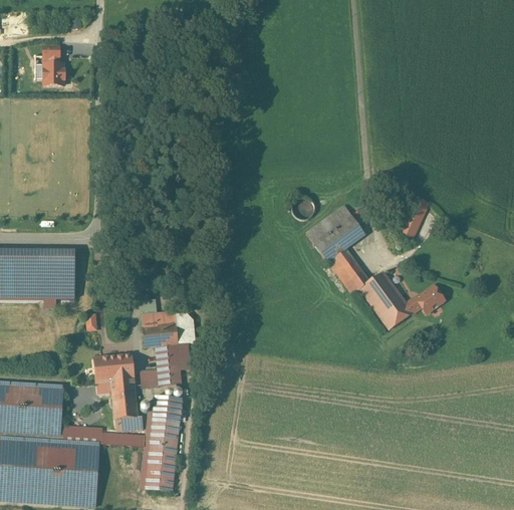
[(183,11),(177,11),(177,17),(166,18),(167,26),(183,25),(183,11)]
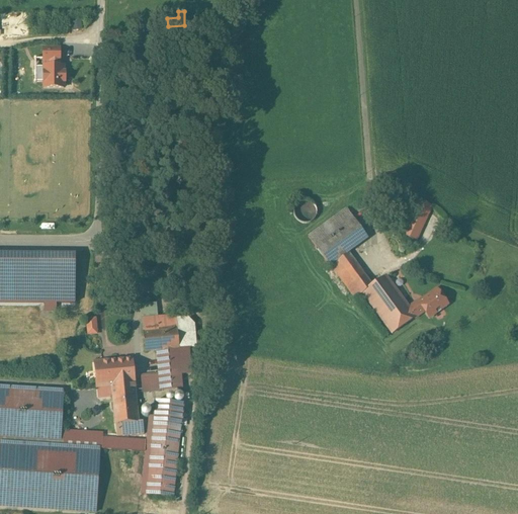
[(44,46),(44,57),(50,57),(60,57),(60,46),(44,46)]
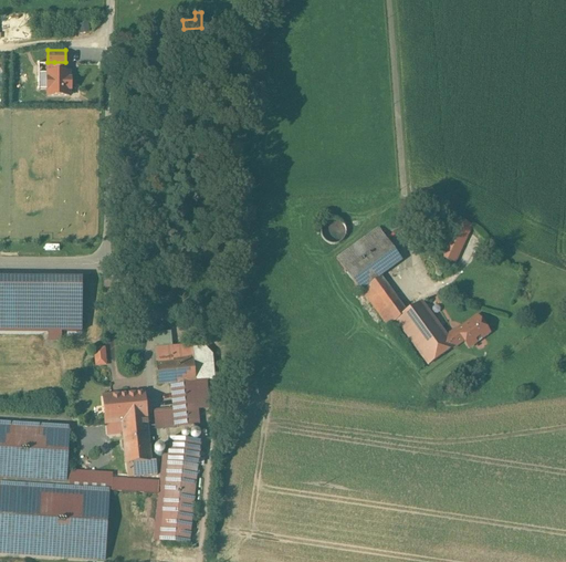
[(65,62),(54,62),(54,70),(38,70),(38,86),(48,86),(48,93),(70,93),(70,86),(71,86),(71,76),(70,76),(70,70),(65,70),(65,62)]
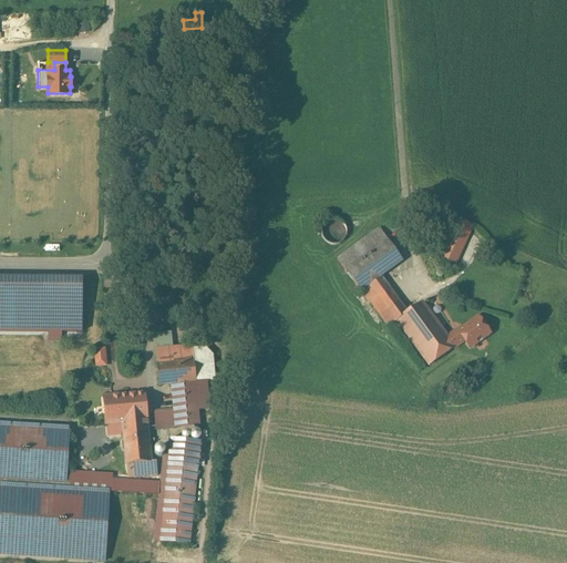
[(457,216),(440,255),(454,262),(472,223),(457,216)]
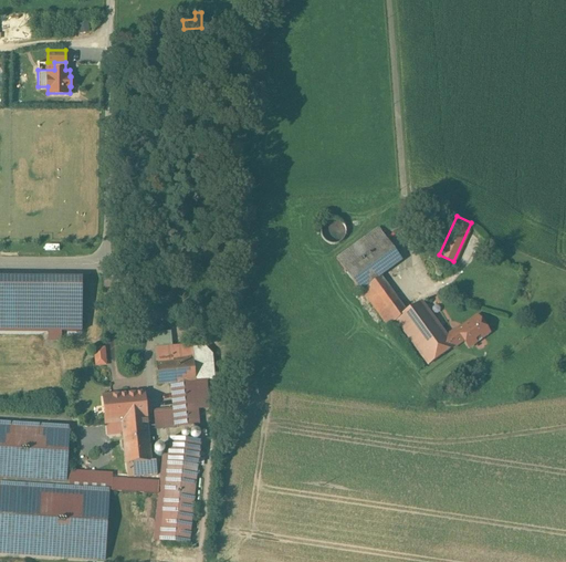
[(378,225),(335,256),(344,267),(386,237),(378,225)]
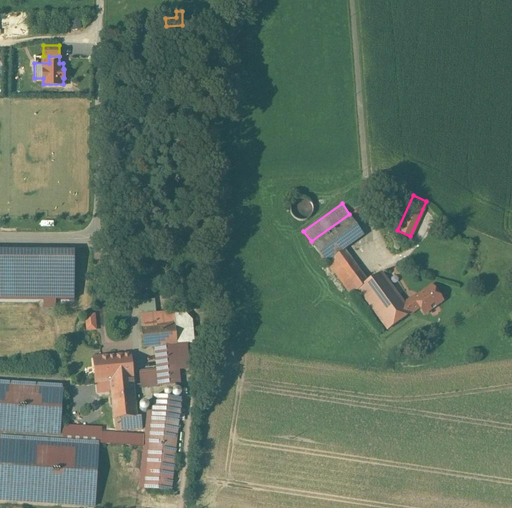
[(349,214),(311,241),(325,260),(326,259),(343,247),(363,233),(349,214)]
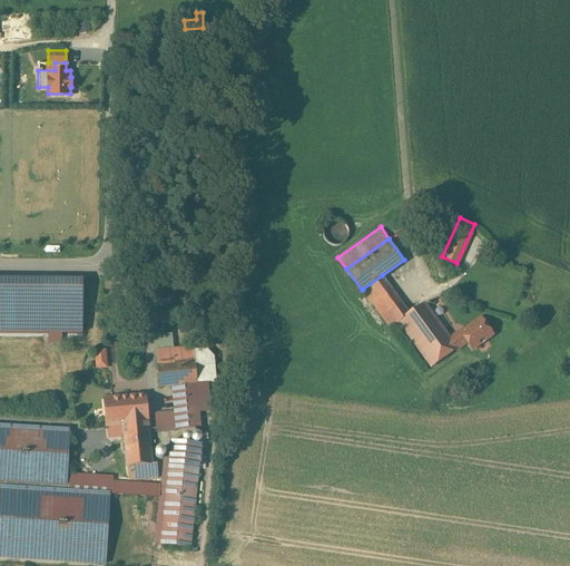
[(82,273),(0,272),(0,331),(49,333),(66,333),(84,333),(82,273)]
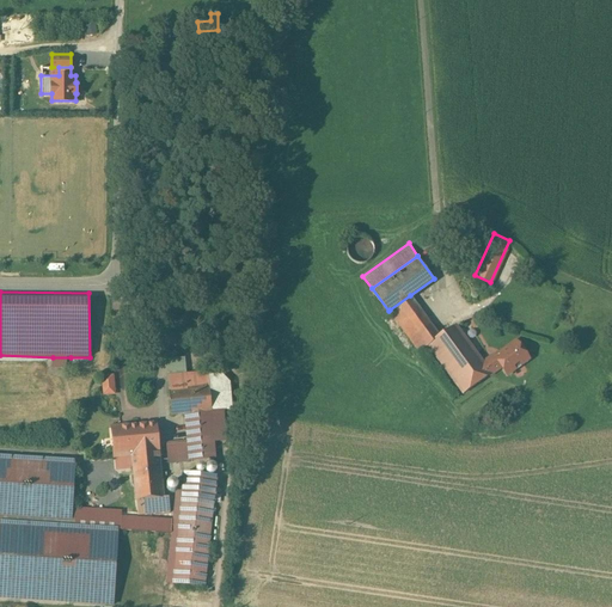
[(410,295),(390,310),(401,324),(420,310),(410,295)]
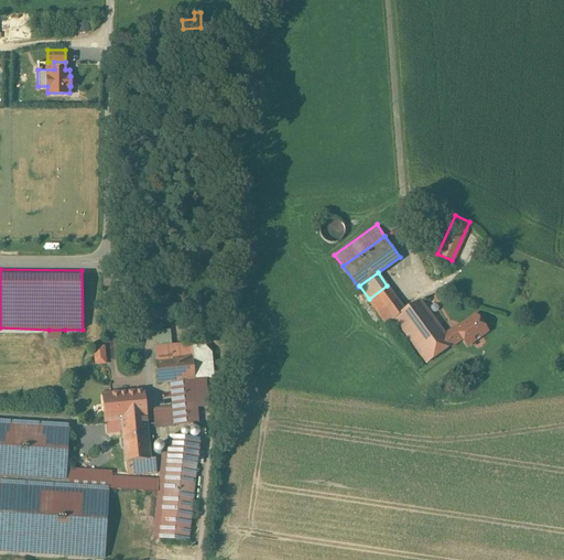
[(387,286),(369,299),(387,323),(394,318),(394,316),(404,309),(387,286)]
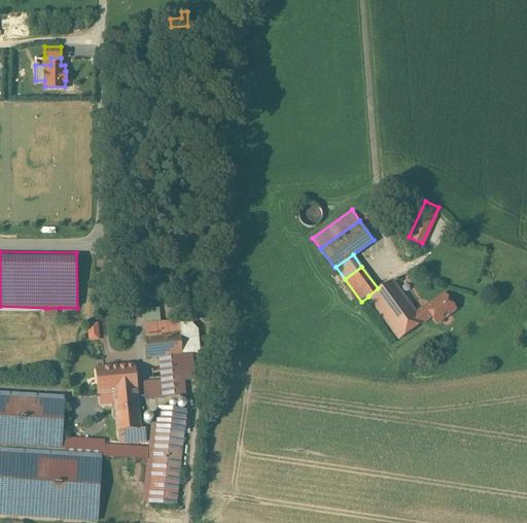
[(415,311),(391,278),(378,288),(369,295),(369,297),(387,322),(393,330),(398,337),(421,321),(420,320),(421,320),(415,311)]
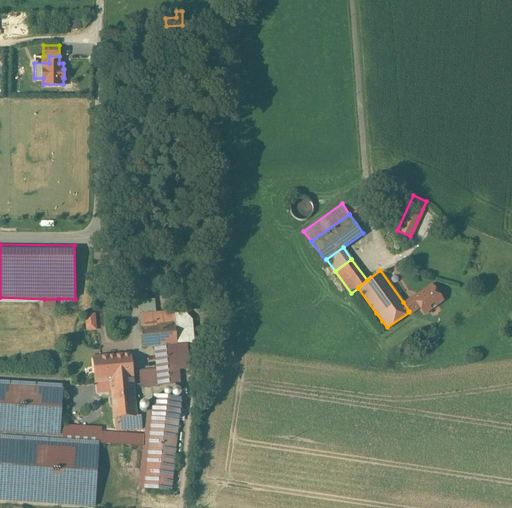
[(441,298),(430,284),(413,296),(412,295),(403,302),(409,311),(419,305),(423,311),(441,298)]
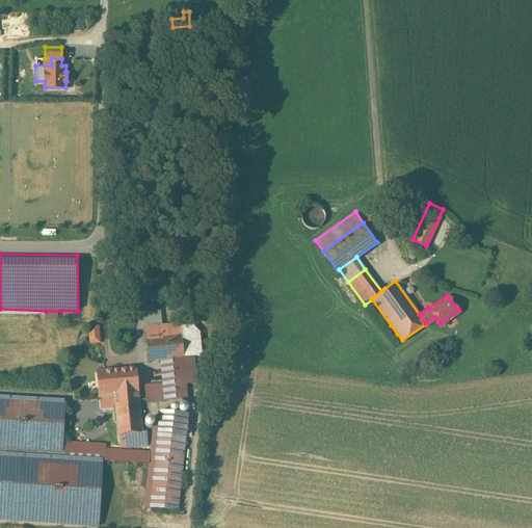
[(161,307),(143,309),(144,324),(163,322),(161,307)]
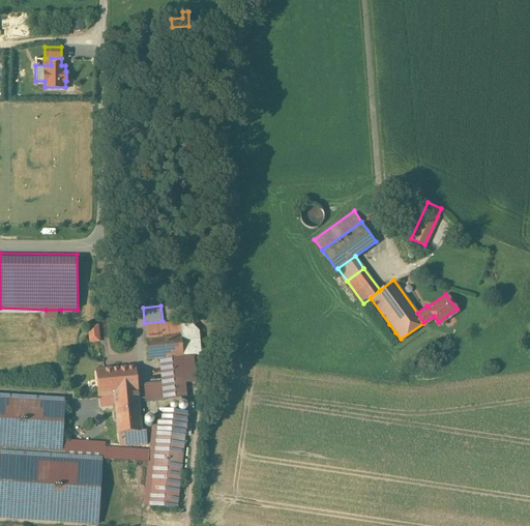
[(61,310),(46,310),(46,321),(61,322),(61,310)]
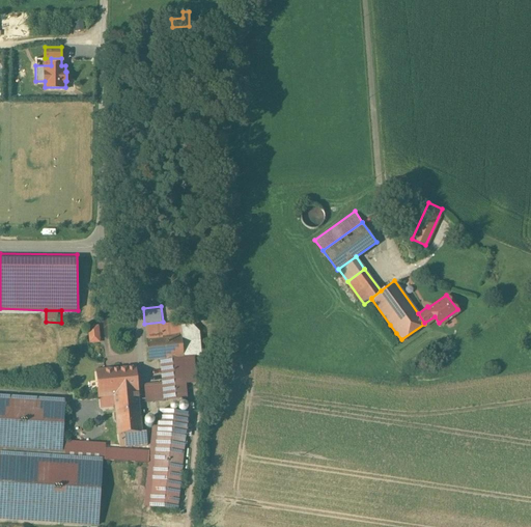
[(163,322),(144,324),(146,338),(180,335),(179,326),(179,321),(163,322)]
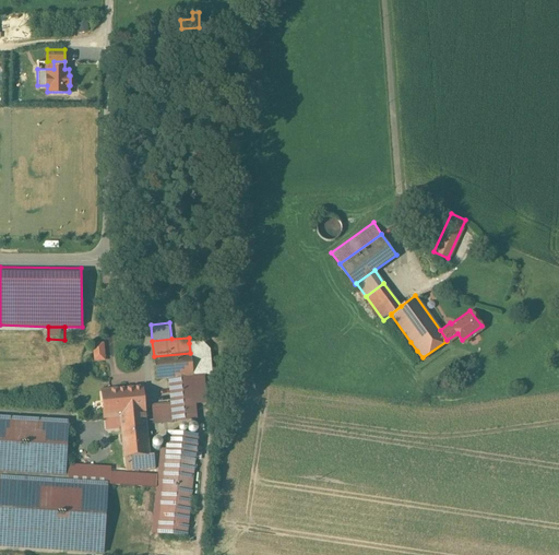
[(104,339),(93,340),(94,358),(106,358),(104,339)]
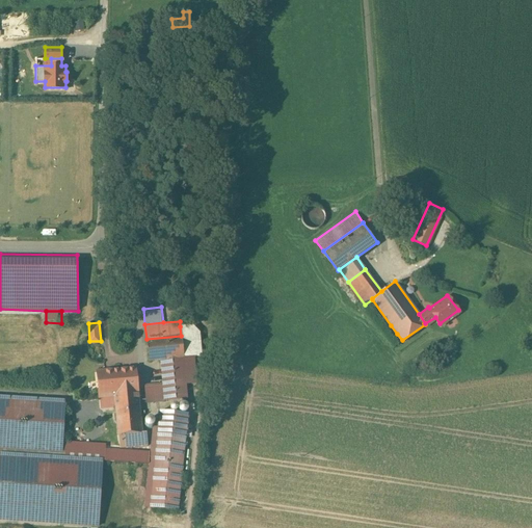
[(198,323),(180,326),(183,355),(202,354),(198,323)]
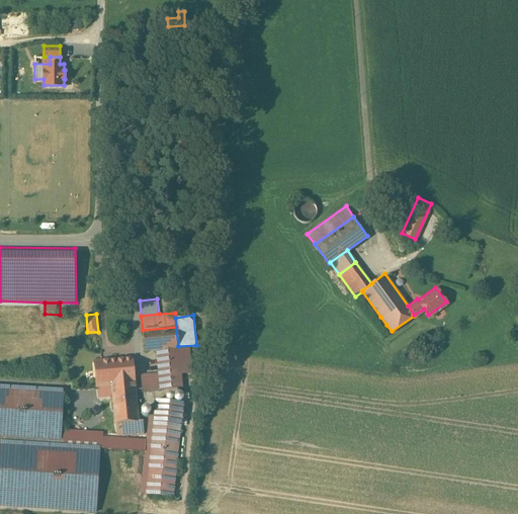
[(386,325),(380,317),(376,320),(382,328),(386,325)]
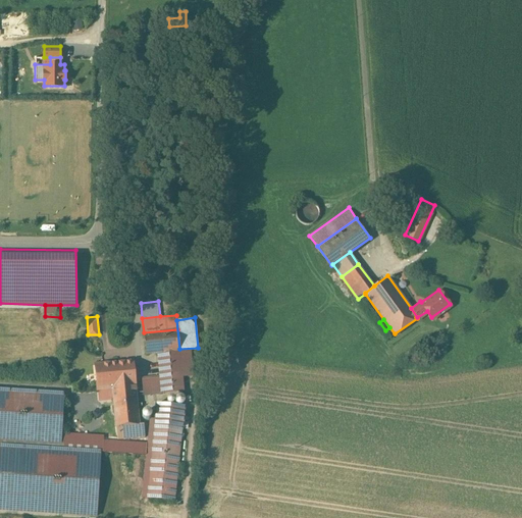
[(177,329),(144,332),(145,352),(157,351),(179,349),(177,329)]
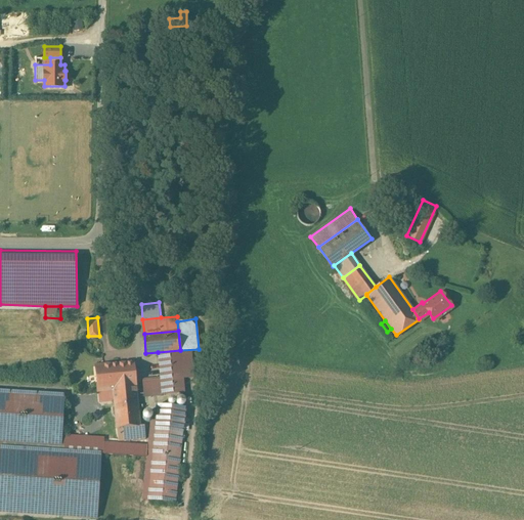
[(180,350),(158,352),(160,375),(162,392),(183,390),(182,376),(192,375),(190,350),(180,351),(180,350)]
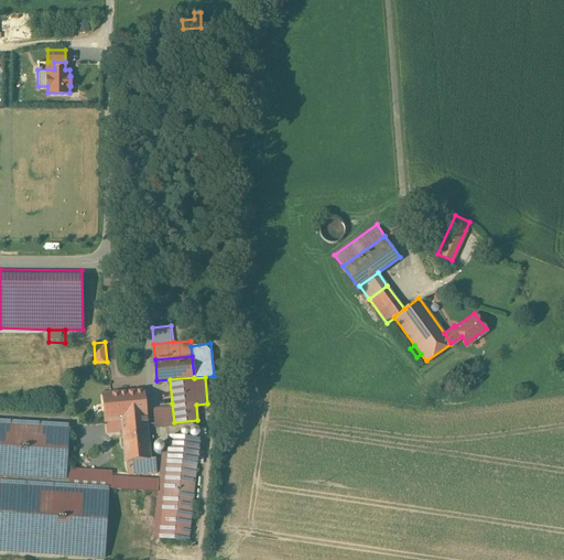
[(142,388),(101,392),(105,419),(121,418),(145,416),(142,388)]
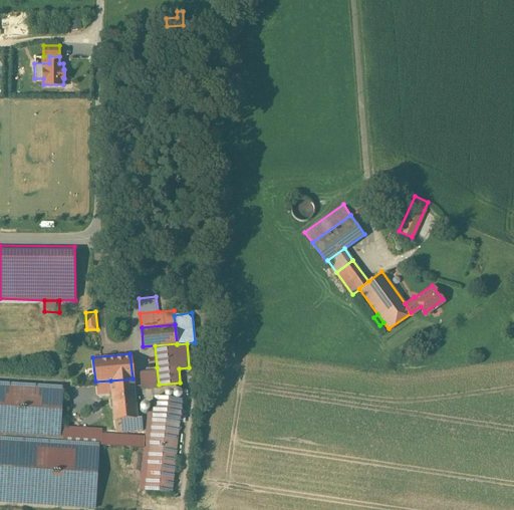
[(141,387),(159,385),(157,367),(139,369),(141,387)]
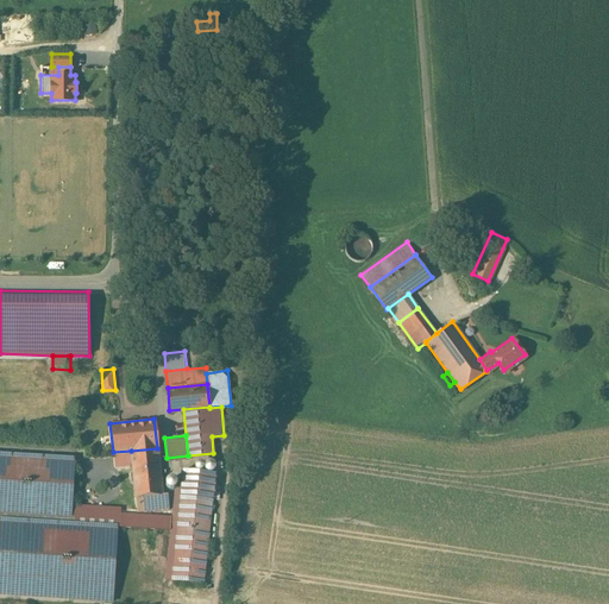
[(157,448),(131,451),(135,496),(162,492),(157,448)]
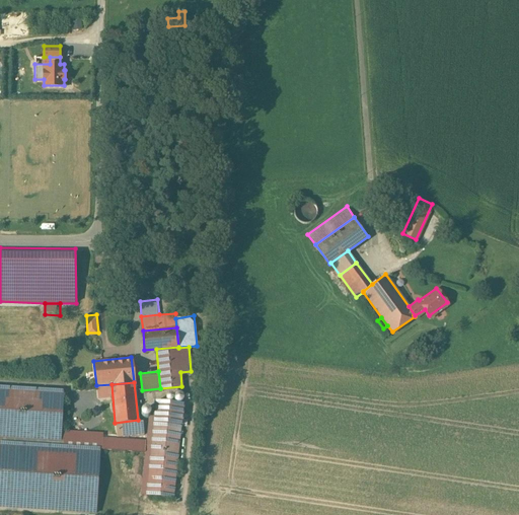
[(0,436),(62,440),(62,427),(63,388),(0,384),(0,436)]
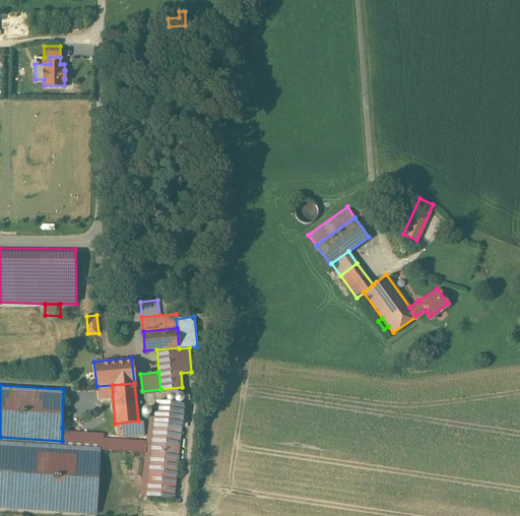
[(177,403),(179,403),(181,403),(183,402),(184,400),(185,398),(185,396),(185,394),(183,392),(182,391),(179,390),(177,391),(175,392),(174,393),(173,395),(173,397),(173,399),(174,401),(175,402),(177,403)]
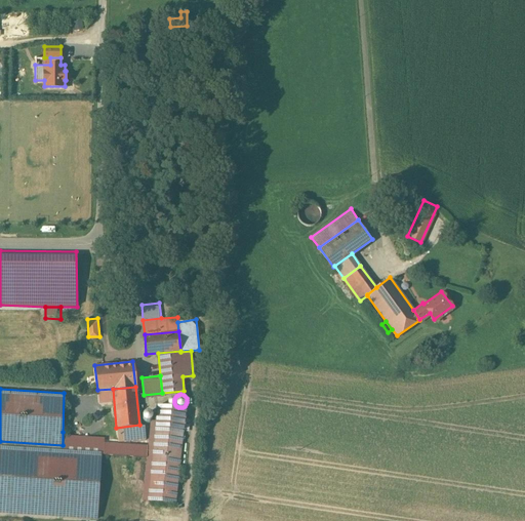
[(167,406),(169,406),(171,405),(172,404),(174,403),(174,401),(174,399),(174,397),(172,396),(171,395),(169,395),(167,395),(165,396),(164,397),(163,399),(163,400),(163,402),(164,404),(166,405),(167,406)]
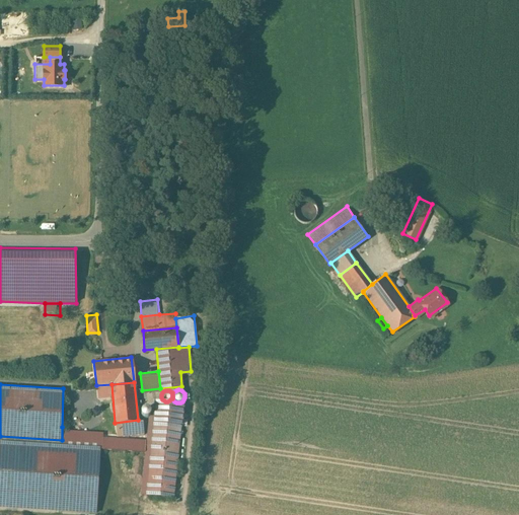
[(78,393),(70,394),(70,403),(78,402),(78,393)]
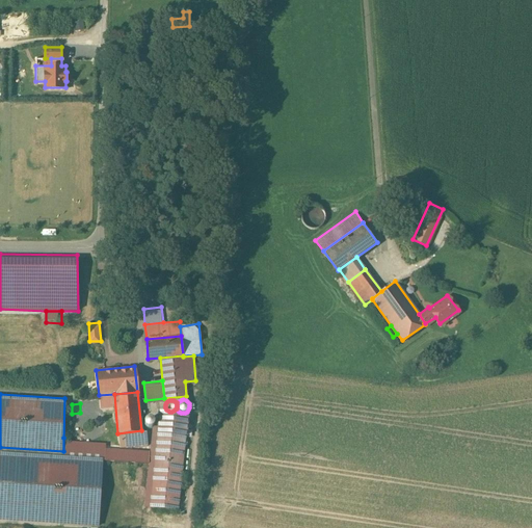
[(191,411),(153,407),(152,419),(150,449),(149,462),(144,505),(181,509),(191,411)]
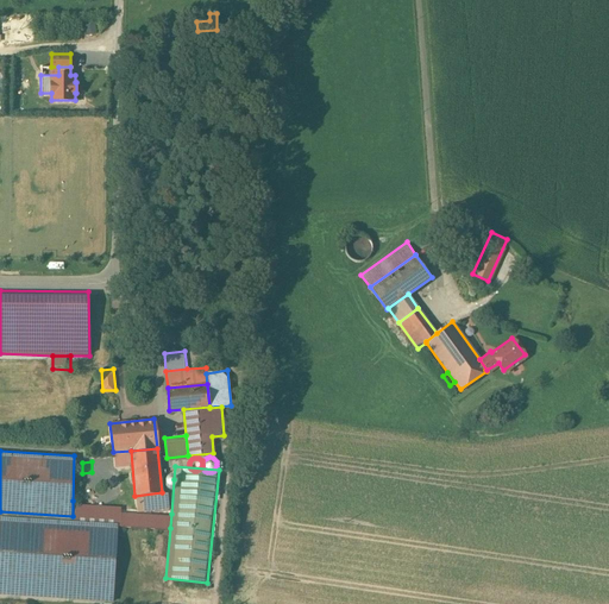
[(171,474),(169,473),(168,473),(165,474),(163,476),(162,477),(161,479),(161,482),(162,484),(163,485),(165,486),(168,488),(170,488),(173,486),(174,484),(175,483),(175,480),(175,478),(174,476),(171,474)]
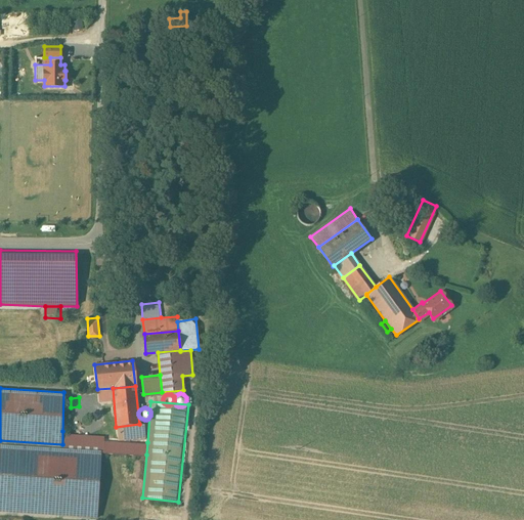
[(139,424),(116,427),(118,439),(144,436),(143,424),(139,424)]
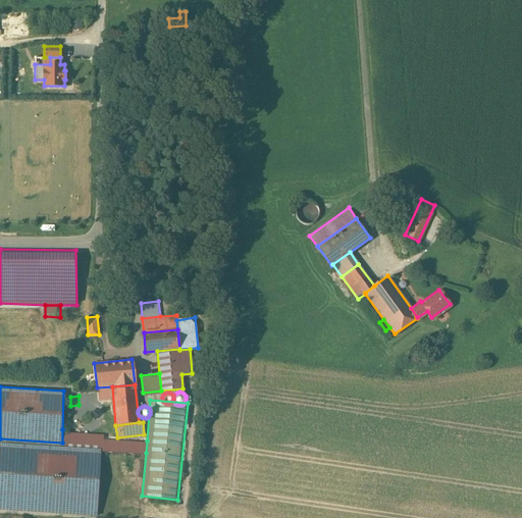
[(104,432),(62,429),(61,447),(103,451),(104,437),(104,432)]
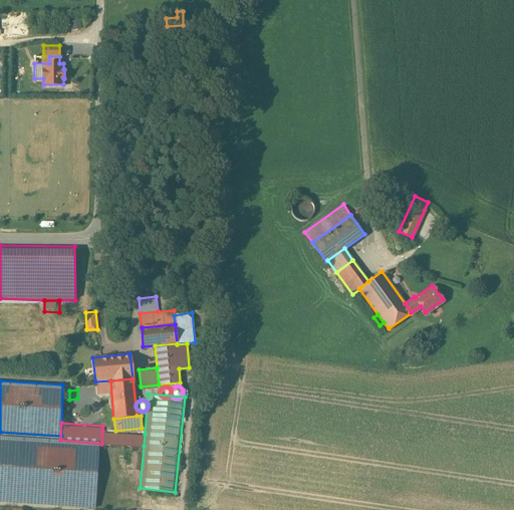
[(145,434),(102,431),(101,444),(144,446),(145,434)]
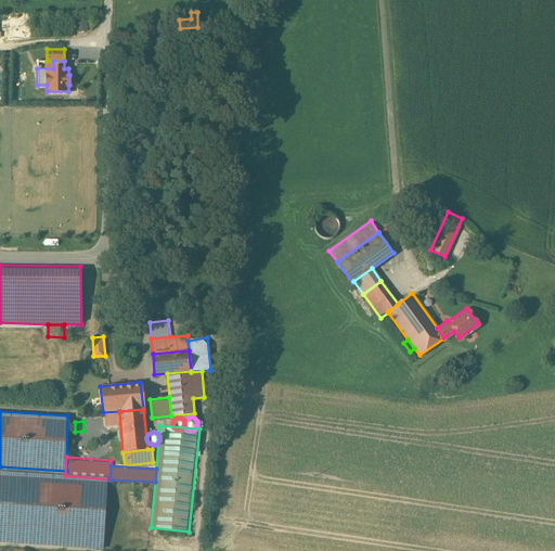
[(65,475),(0,470),(0,540),(103,547),(106,478),(65,475)]
